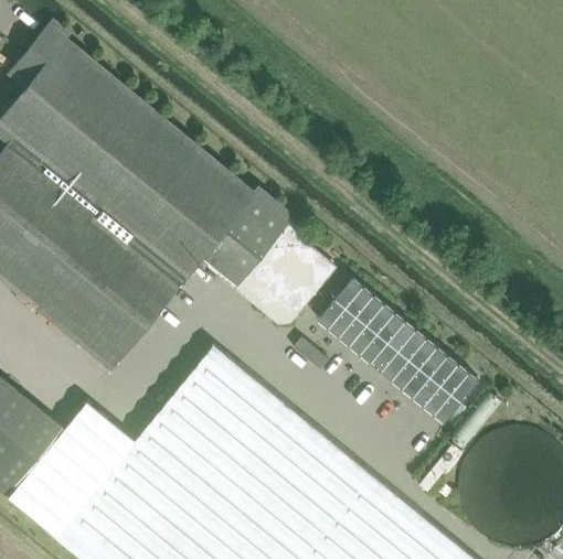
[(54,19),(8,75),(24,89),(0,118),(0,136),(8,143),(0,153),(0,279),(110,371),(204,257),(237,286),(245,277),(296,316),(335,269),(294,235),(298,229),(290,222),(295,216),(258,186),(254,192),(68,39),(72,33),(54,19)]
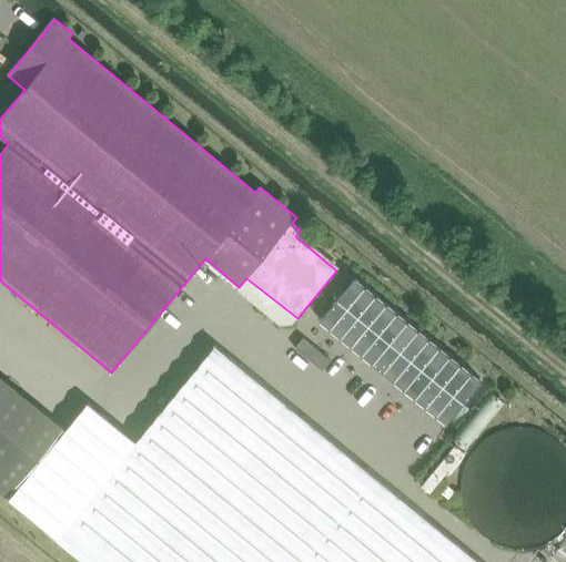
[(365,286),(347,307),(378,331),(396,310),(365,286)]
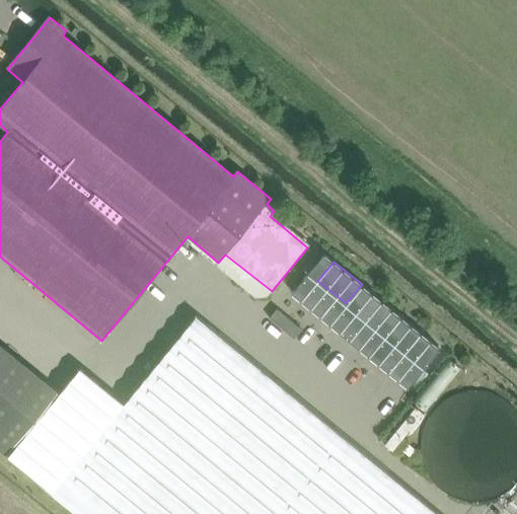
[(295,288),(279,308),(318,340),(335,320),(295,288)]
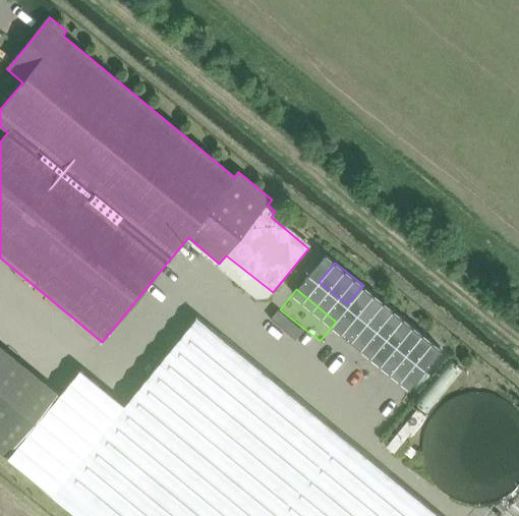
[(378,297),(361,316),(390,340),(406,321),(378,297)]
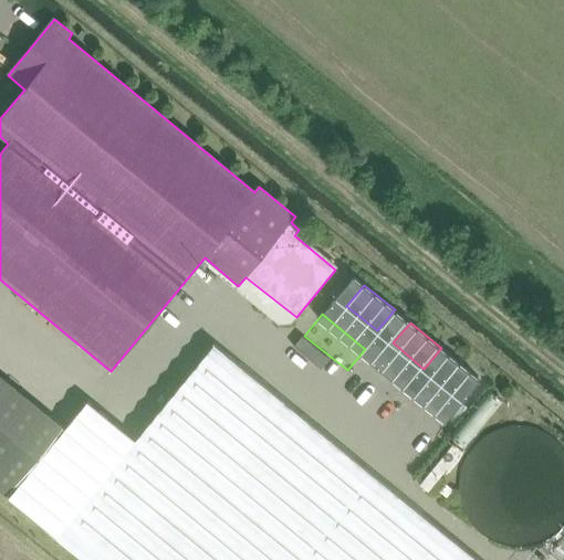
[(474,559),(213,347),(134,444),(56,538),(83,559),(474,559)]
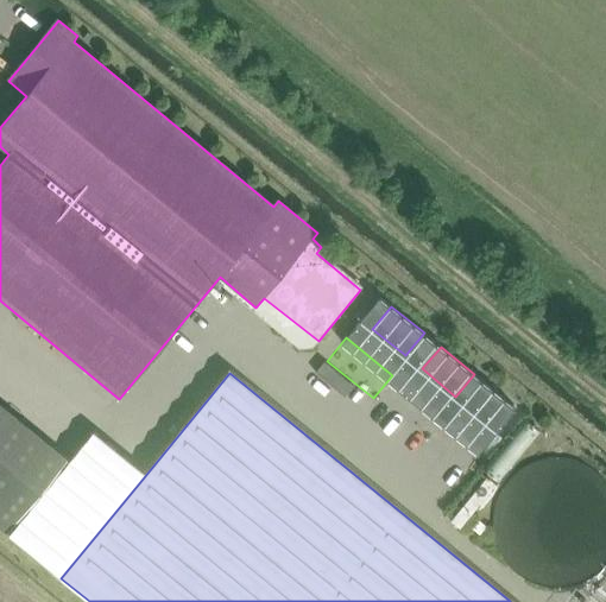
[(471,409),(504,439),(524,417),(491,386),(471,409)]
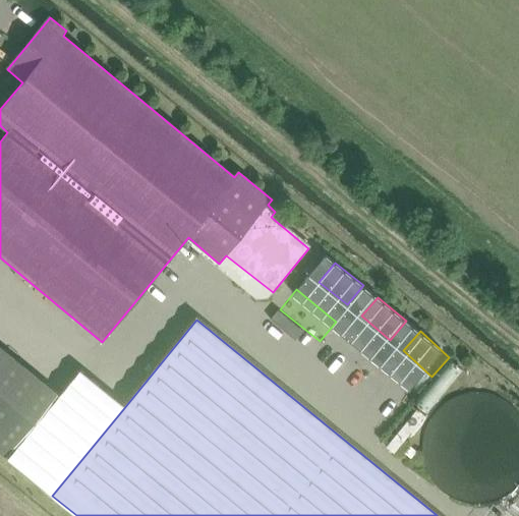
[(348,332),(332,352),(362,376),(379,355),(348,332)]
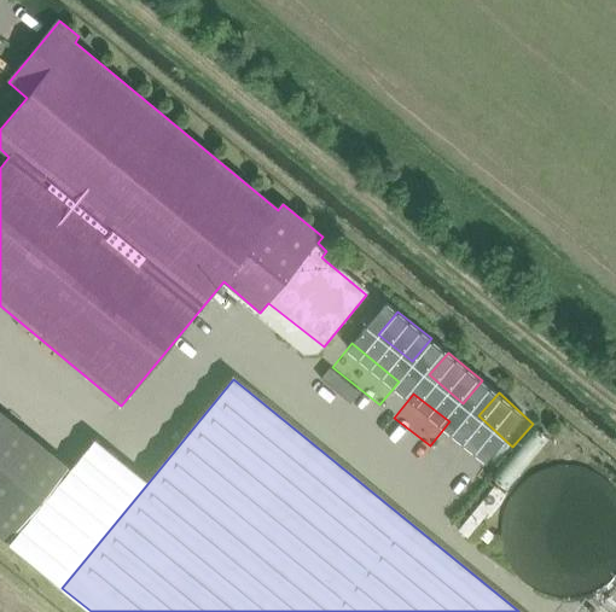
[(536,435),(492,482),(503,491),(546,446),(536,435)]
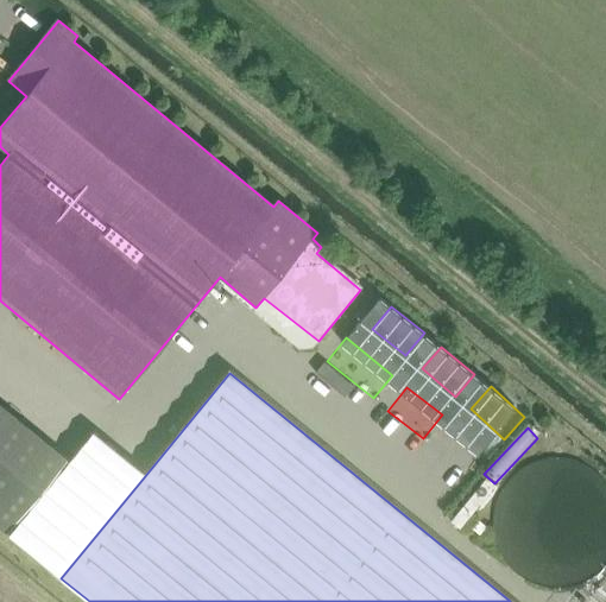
[(455,429),(437,454),(473,479),(491,454),(455,429)]
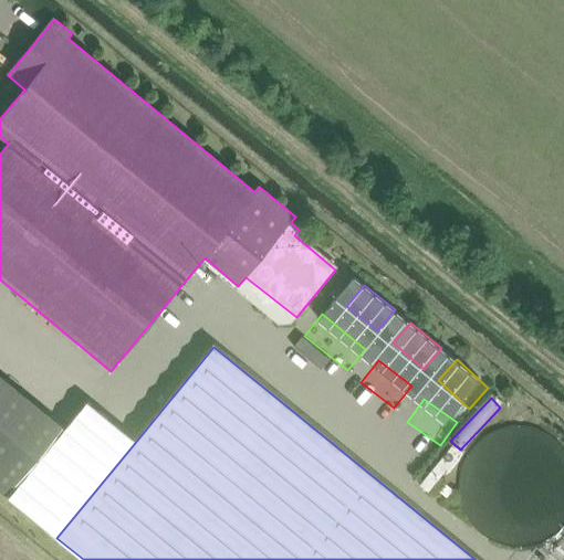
[(134,444),(84,403),(63,429),(7,497),(56,538),(134,444)]
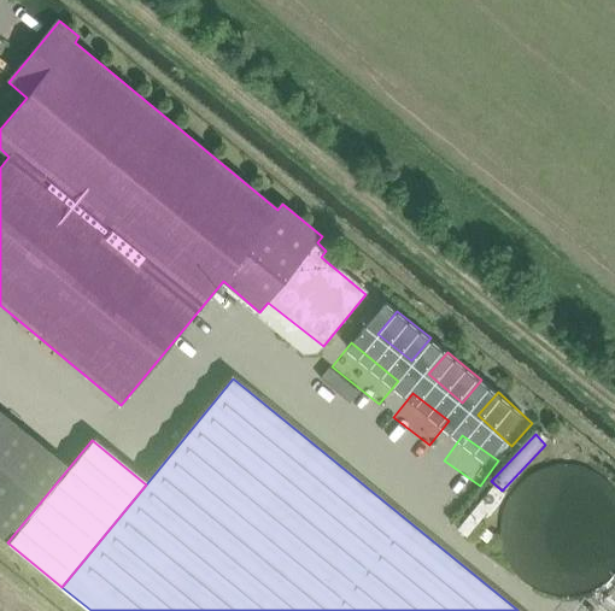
[(445,524),(463,500),(408,457),(388,481),(445,524)]
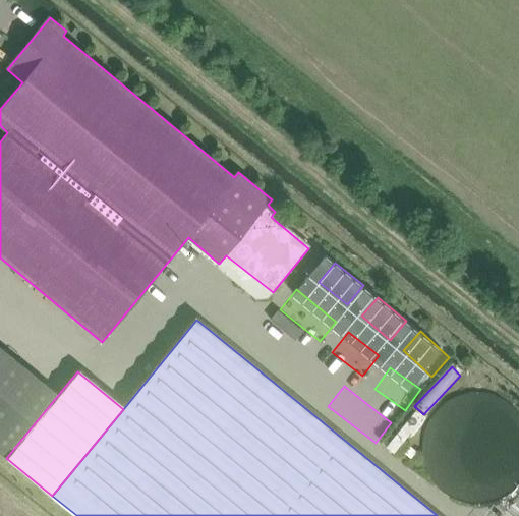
[(414,413),(398,432),(392,426),(377,443),(391,456),(422,420),(414,413)]
